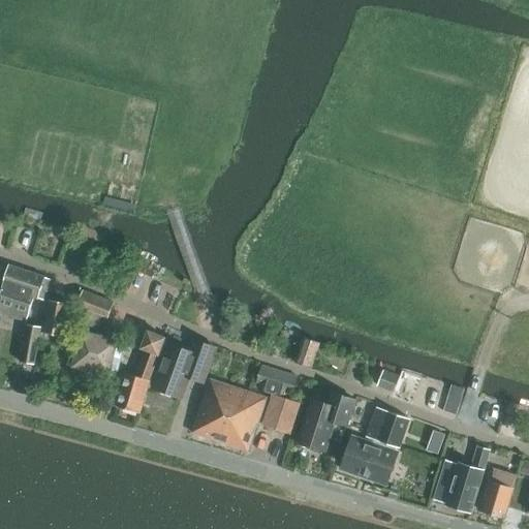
[(51,280),(9,266),(3,287),(0,298),(0,312),(27,321),(34,298),(44,301),(51,280)]
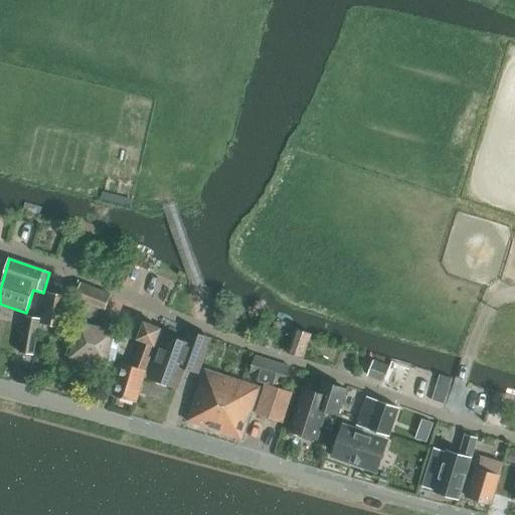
[(112,295),(81,284),(74,300),(71,313),(96,322),(100,311),(105,312),(112,295)]
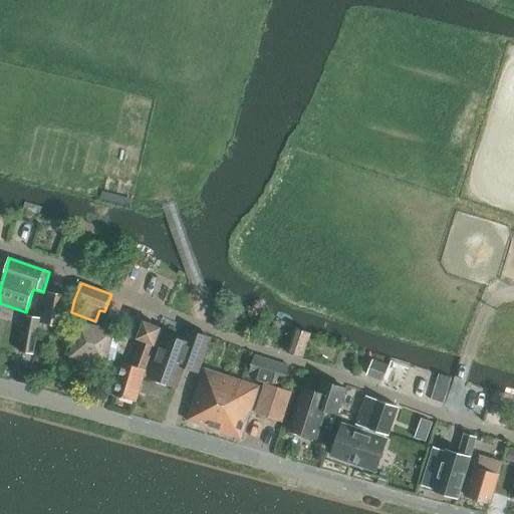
[(61,327),(67,295),(47,292),(41,323),(61,327)]
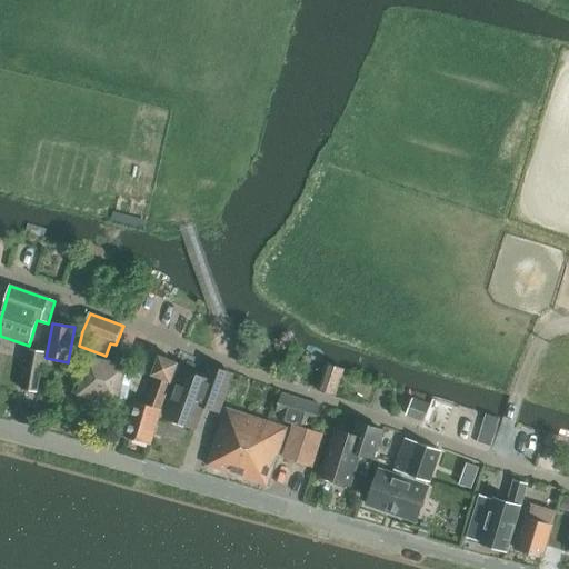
[(37,392),(45,352),(30,349),(22,390),(37,392)]
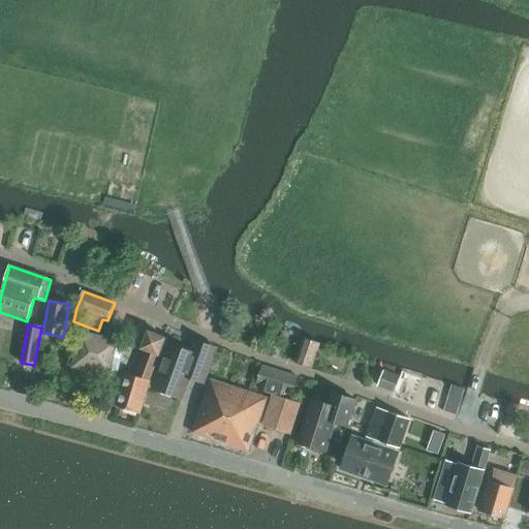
[(125,342),(83,332),(73,366),(116,377),(125,342)]
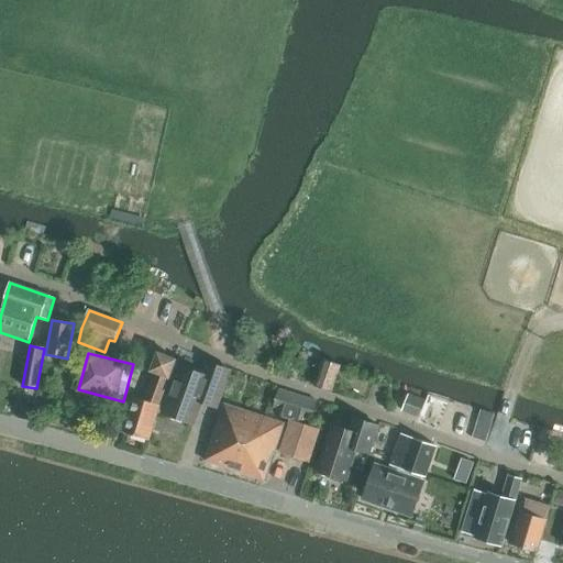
[(122,432),(147,440),(177,362),(156,354),(148,375),(153,376),(143,400),(132,397),(122,432)]
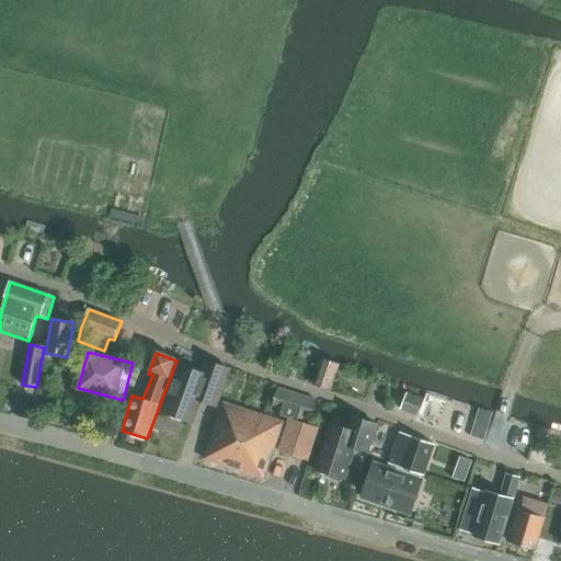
[(313,385),(331,390),(340,364),(322,358),(313,385)]
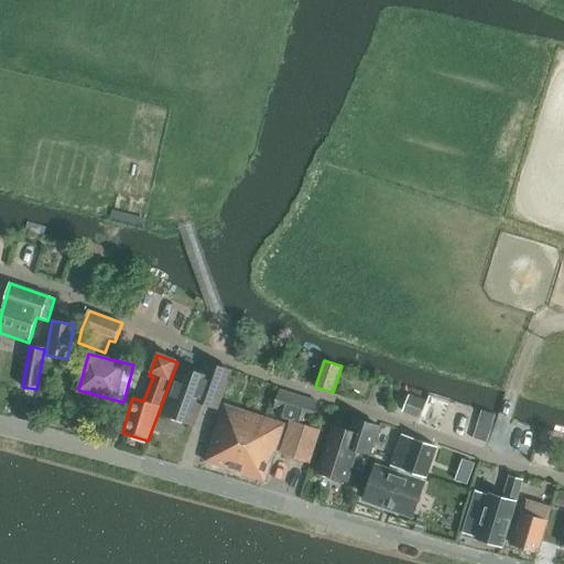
[(181,368),(163,413),(175,418),(176,422),(179,423),(183,421),(194,425),(206,396),(219,400),(216,408),(217,409),(230,372),(208,364),(204,377),(181,368)]
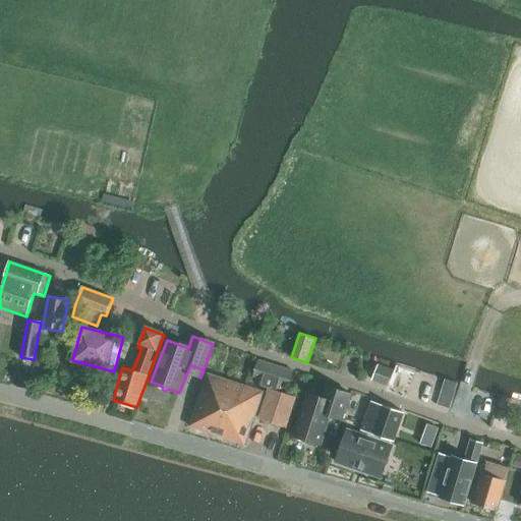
[(294,371),(257,360),(251,383),(270,388),(286,394),(288,389),(289,389),(294,371)]
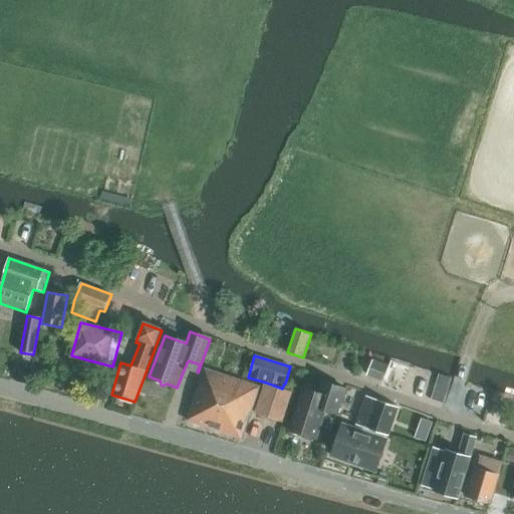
[(388,367),(372,361),(367,374),(382,380),(388,367)]
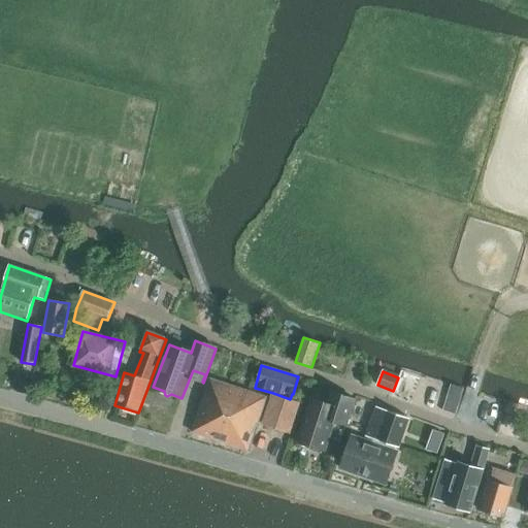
[(248,451),(267,397),(210,378),(192,432),(248,451)]
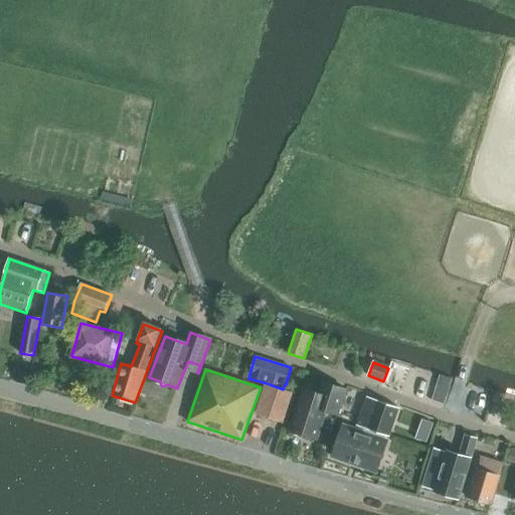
[(326,411),(338,414),(346,389),(323,382),(319,394),(303,389),(290,431),(298,434),(301,435),(302,435),(302,438),(311,441),(314,439),(317,440),(326,411)]
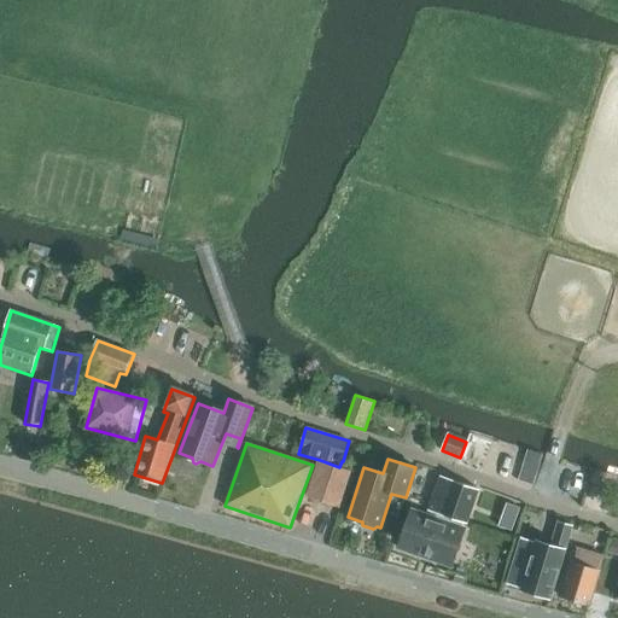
[(351,471),(339,467),(320,460),(307,497),(339,508),(351,471)]
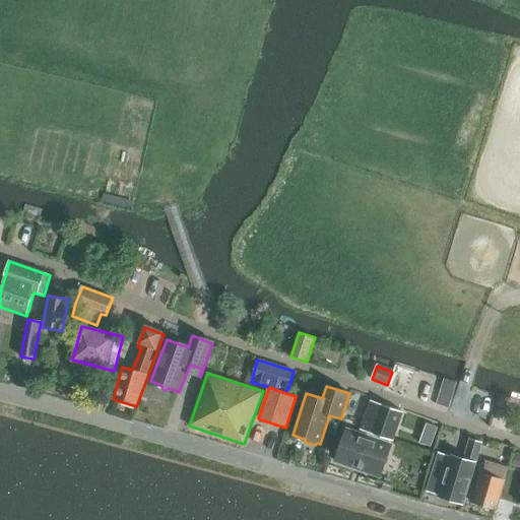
[(361,430),(372,433),(393,441),(402,412),(371,401),(361,430)]
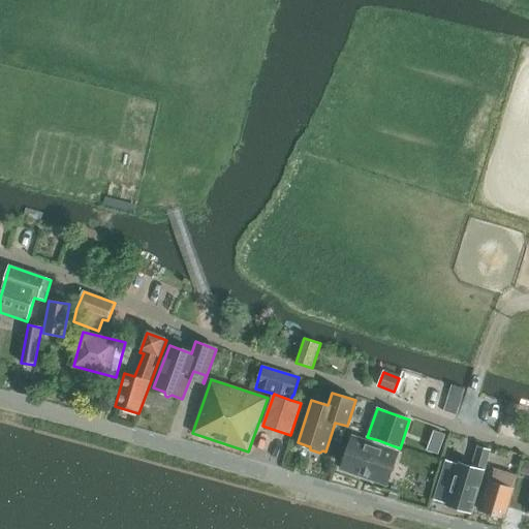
[(435,429),(428,448),(440,454),(448,434),(435,429)]
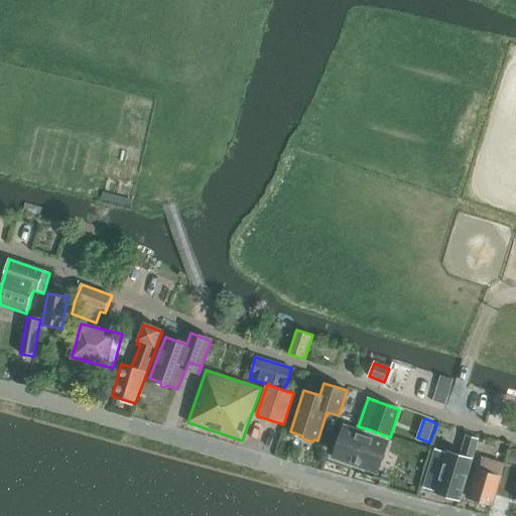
[(334,458),(377,473),(388,441),(345,426),(334,458)]
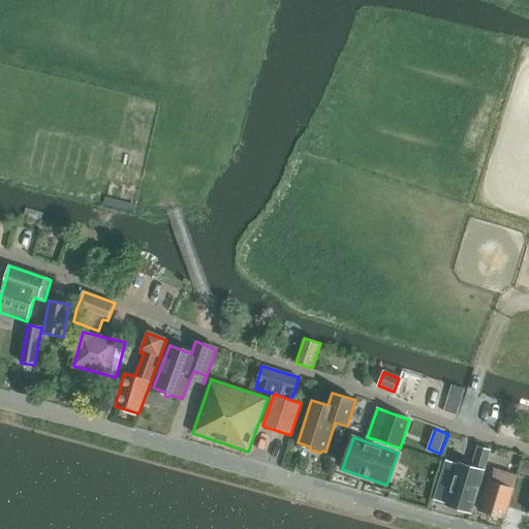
[(446,506),(471,514),(490,450),(478,446),(472,466),(459,462),(456,475),(443,472),(434,500),(446,504),(446,506)]
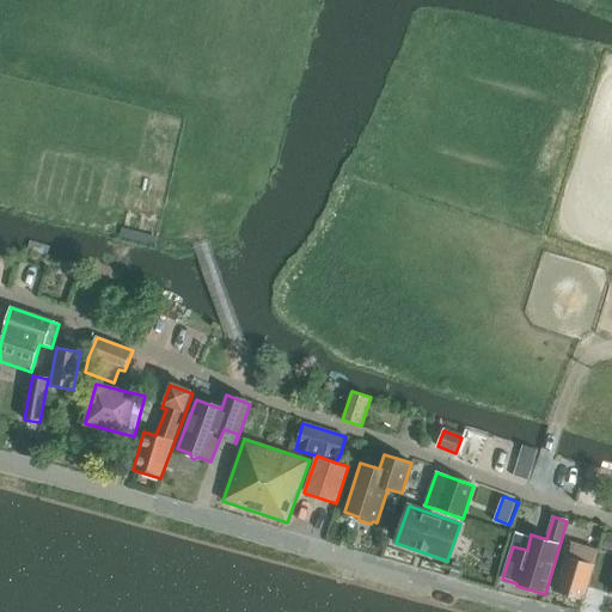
[(597,551),(571,543),(557,592),(582,600),(597,551)]
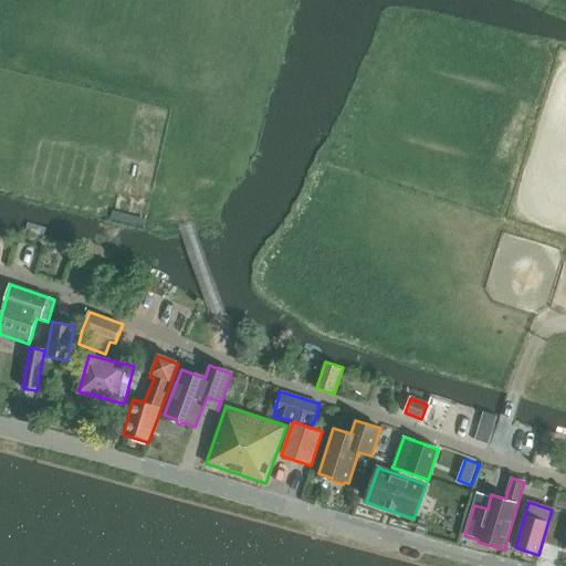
All buildings are outlined.
